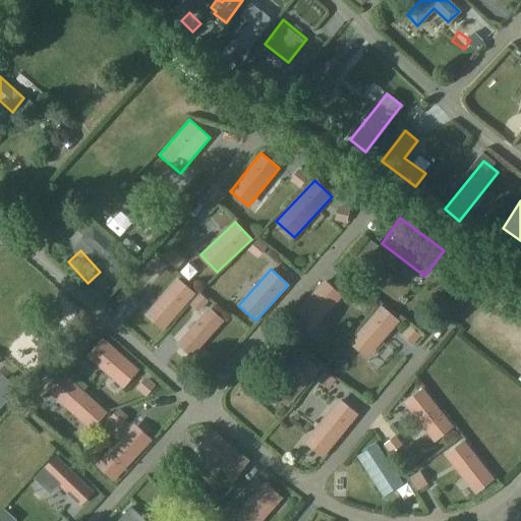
[(163,331),(195,294),(177,278),(146,314),(163,331)]
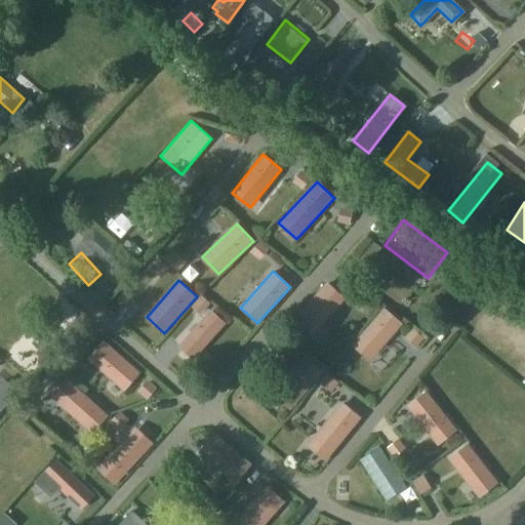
[(327,283),(294,319),(313,335),(345,298),(327,283)]
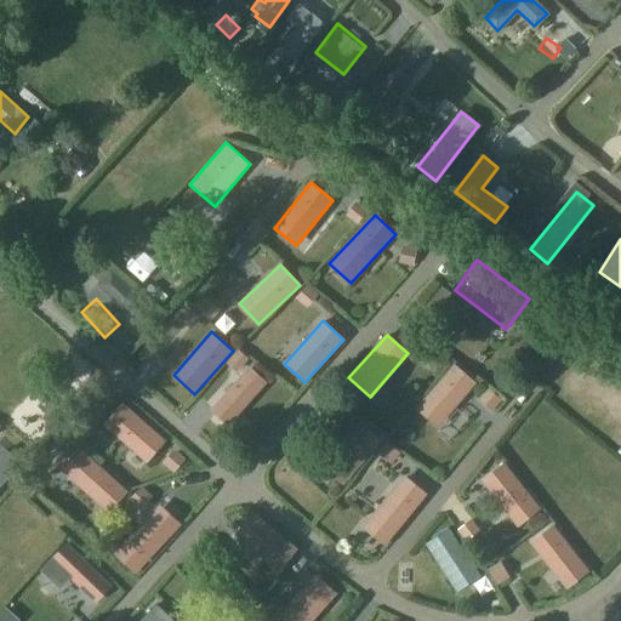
[(416,409),(438,427),(476,383),(455,364),(416,409)]
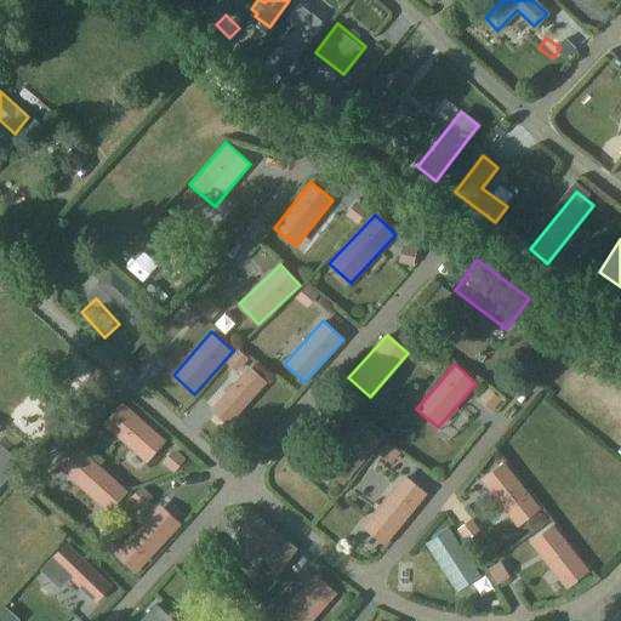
[(211,410),(228,425),(267,382),(250,366),(211,410)]
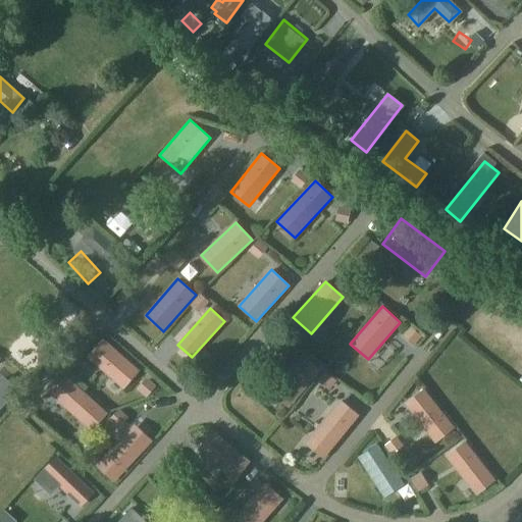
[(88,357),(123,388),(139,370),(103,338),(88,357)]
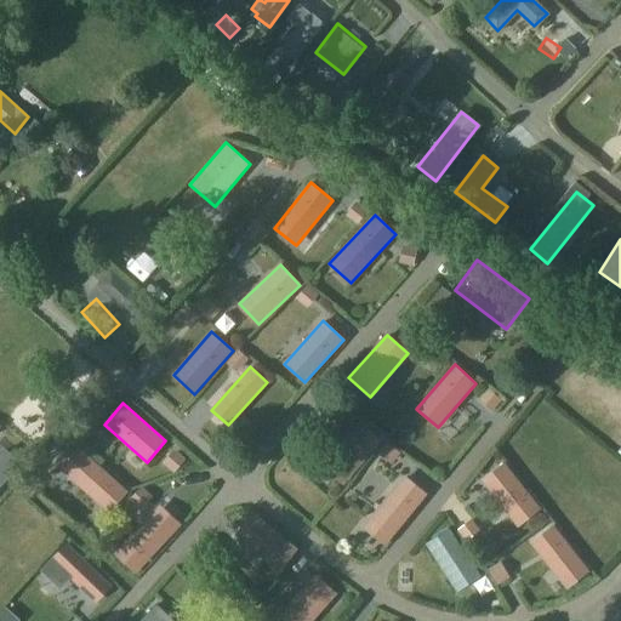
[(360,422),(323,466),(343,484),(382,440),(360,422)]
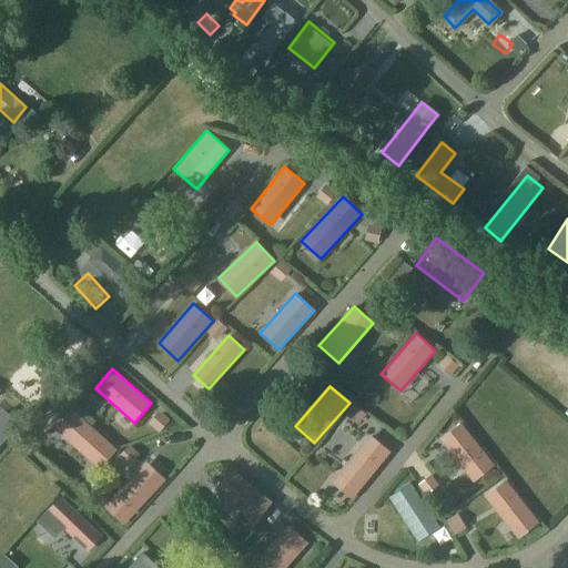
[(54,428),(99,469),(117,449),(71,408),(54,428)]
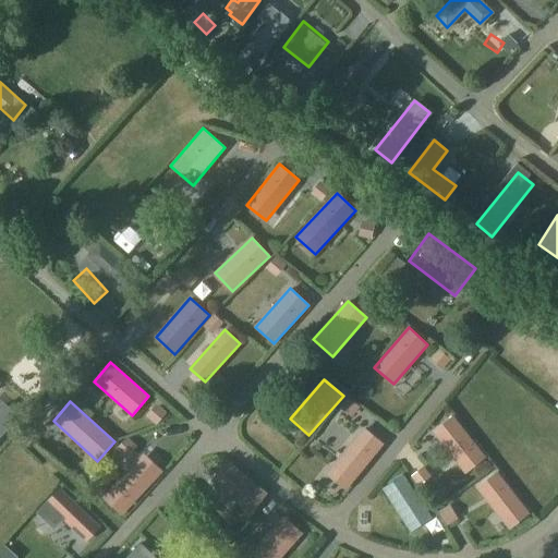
[(160,416),(146,432),(156,441),(171,427),(160,416)]
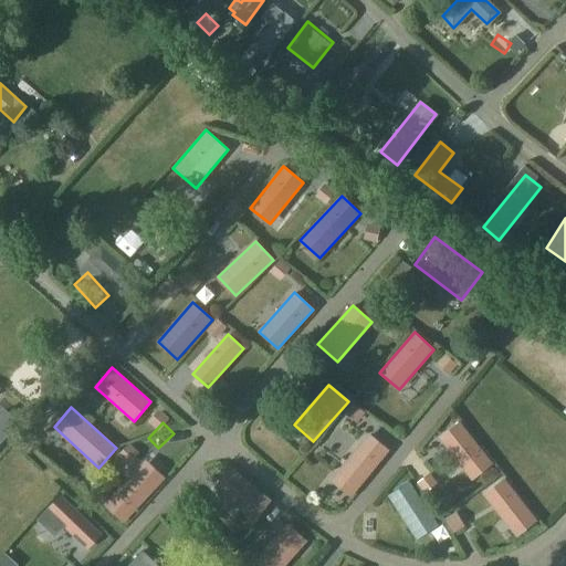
[(439,438),(472,480),(492,464),(459,422),(439,438)]
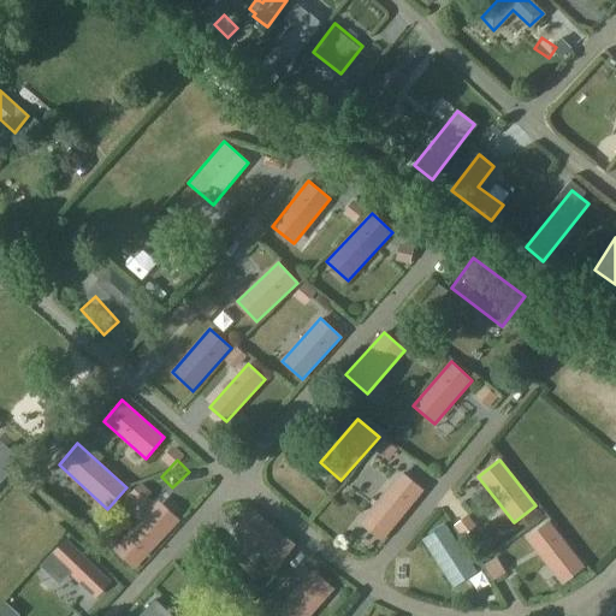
[(360,522),(381,540),(424,490),(402,472),(360,522)]
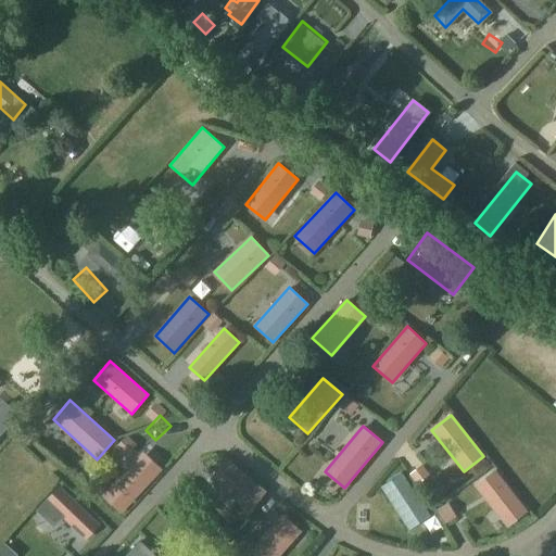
[(143,452),(103,495),(122,513),(162,469),(143,452)]
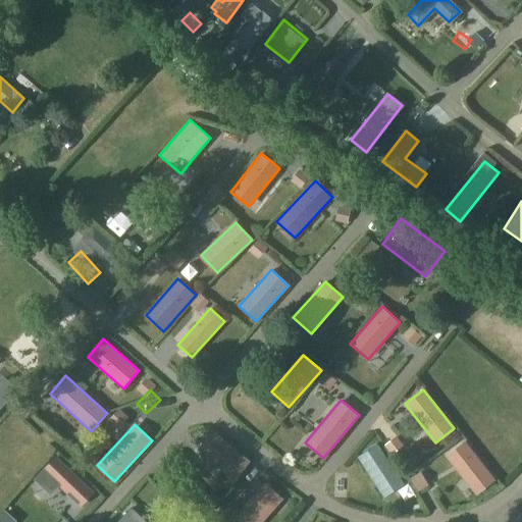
[(198,450),(235,480),(250,462),(213,431),(198,450)]
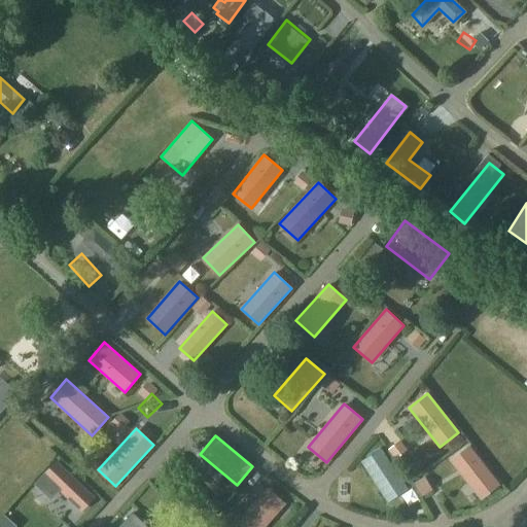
[(450,460),(481,499),(499,485),(469,446),(450,460)]
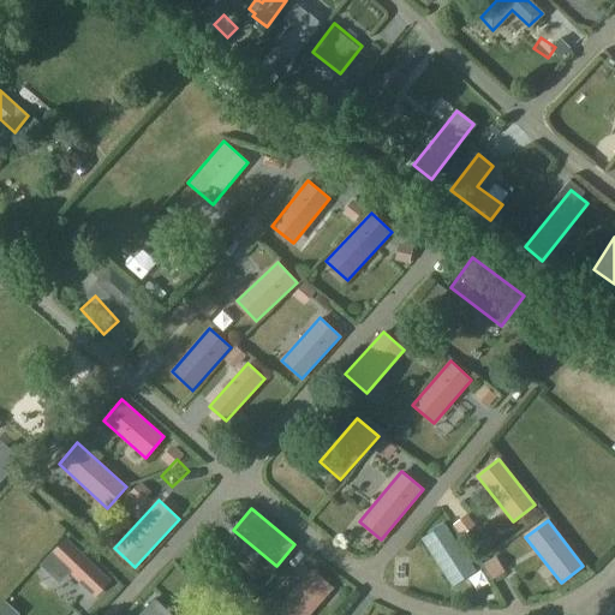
[(65,537),(39,565),(59,584),(70,573),(94,597),(111,580),(65,537)]
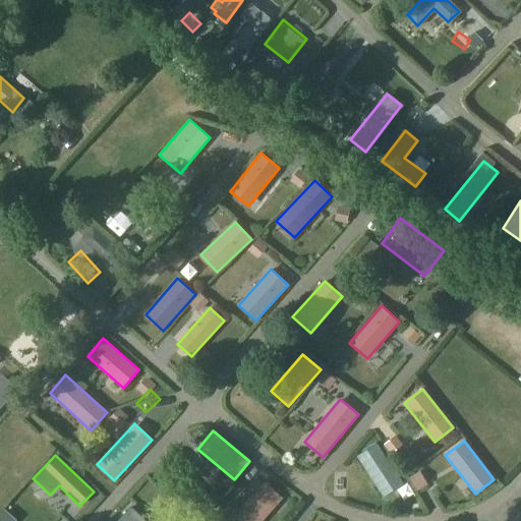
[(373,459),(355,471),(385,513),(403,501),(373,459)]
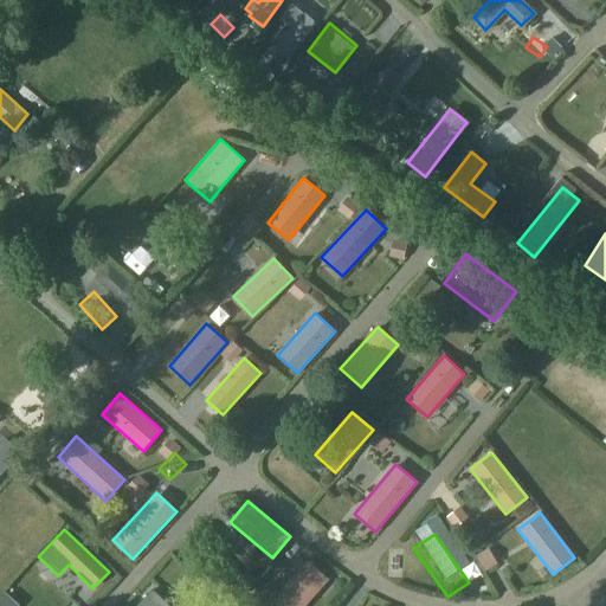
[(271,603),(275,605),(304,605),(328,579),(308,560),(271,603)]
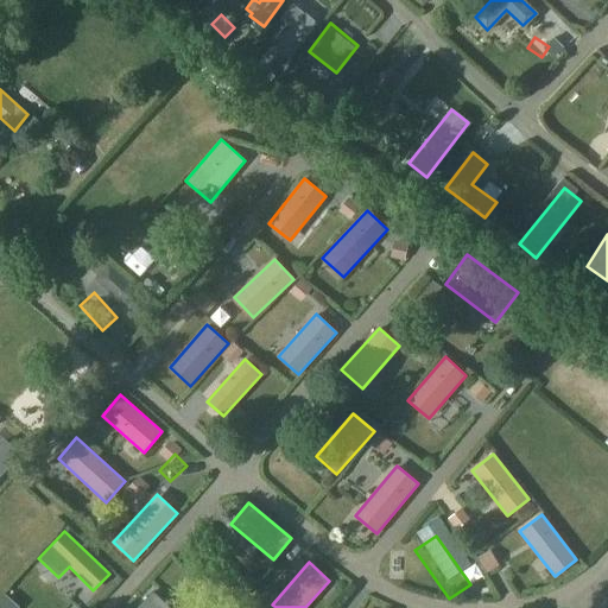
[(257,607),(244,593),(226,607),(257,607)]
